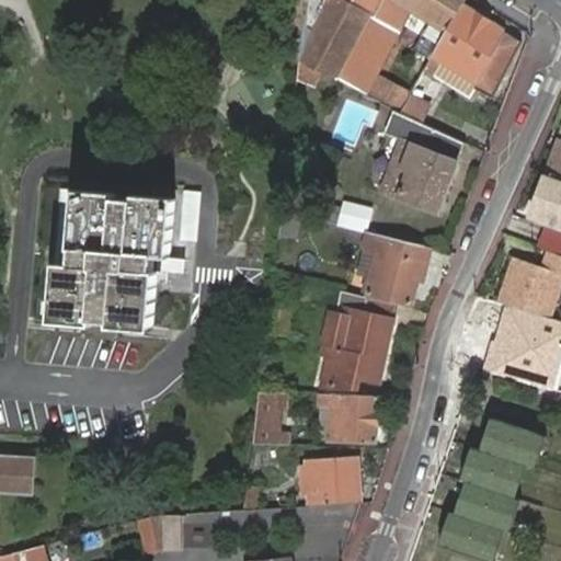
[(307,0),(300,60),(320,70),(338,78),(347,83),(365,94),(369,95),(414,9),(400,0),(307,0)]
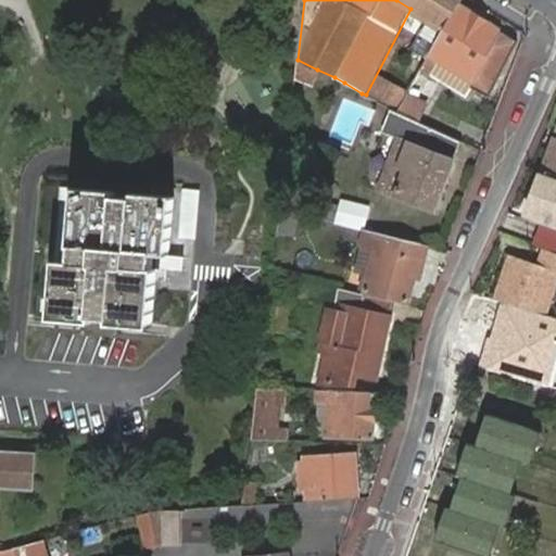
[(462,0),(396,0),(411,9),(444,29),(459,4),(462,0)]
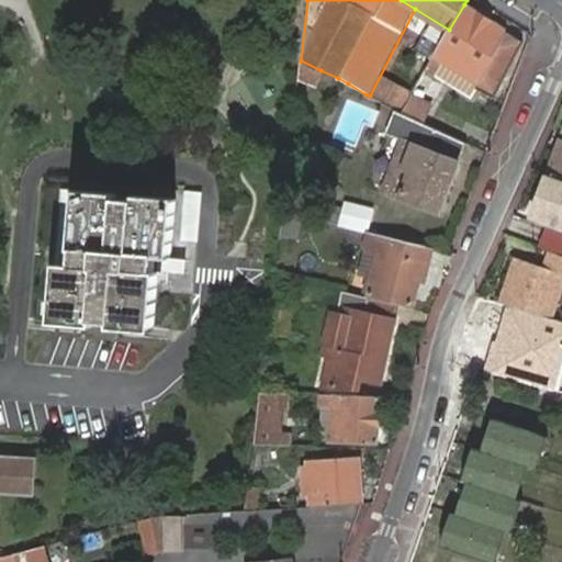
[(464,4),(449,30),(436,55),(428,68),(436,74),(445,59),(473,76),(481,81),(479,86),(495,97),(502,83),(524,42),(464,4)]
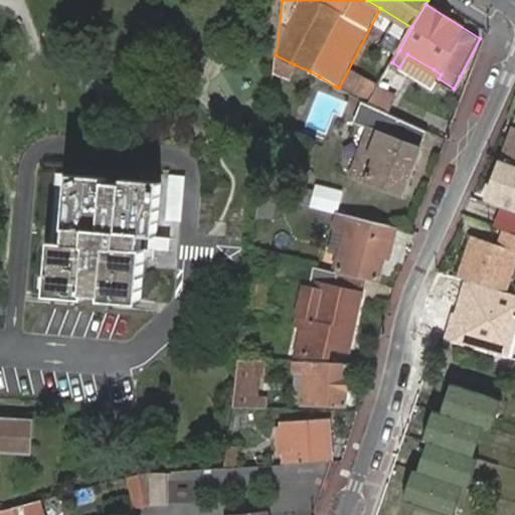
[(294,64),(276,55),(274,71),(288,77),(294,64)]
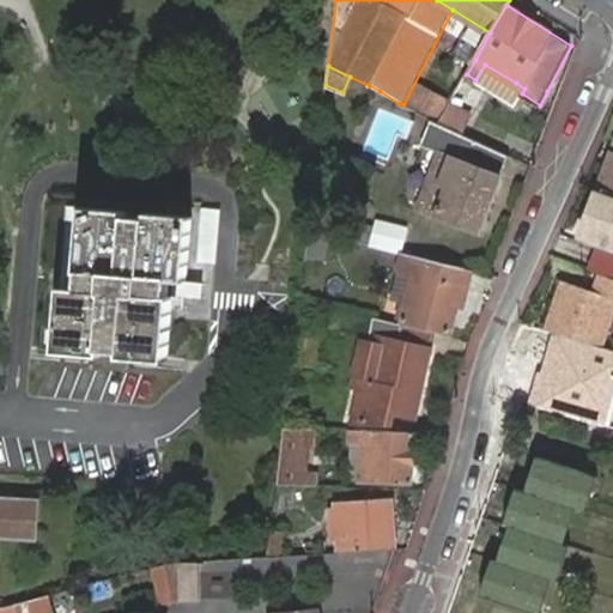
[(451,101),(414,84),(404,104),(417,110),(430,117),(437,120),(439,122),(450,103),(451,101)]
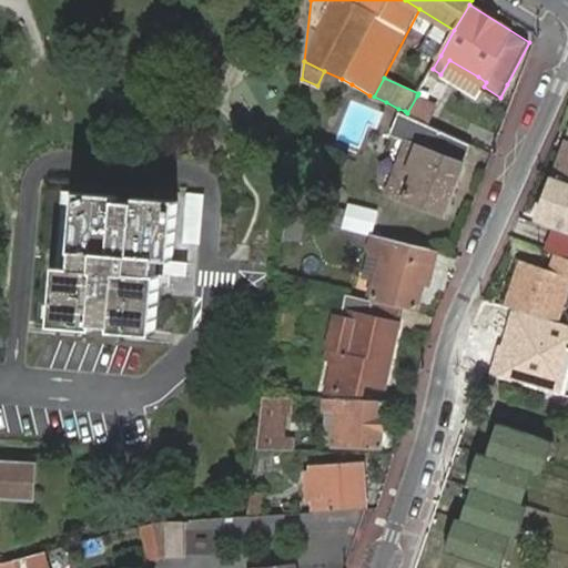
[(437,105),(417,95),(407,113),(429,122),(437,105)]
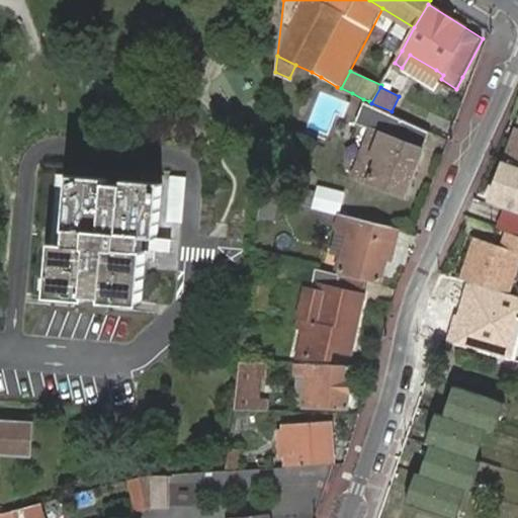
[(421,149),(428,130),(392,111),(371,103),(369,101),(360,125),(372,130),(354,176),(370,182),(406,195),(424,150),(421,149)]
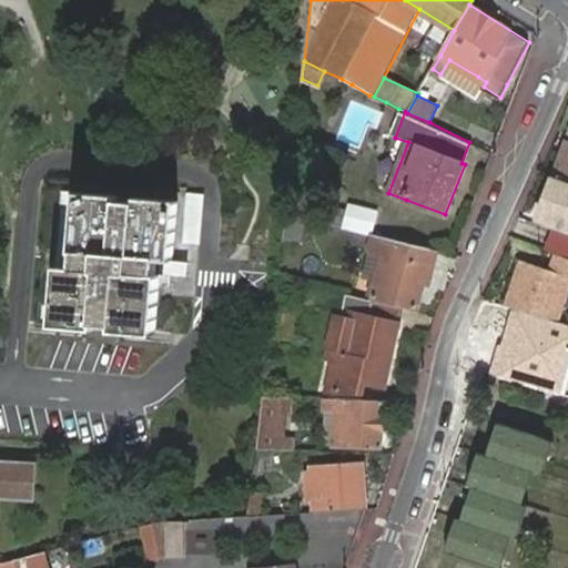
[(567,141),(555,175),(567,180),(567,141)]
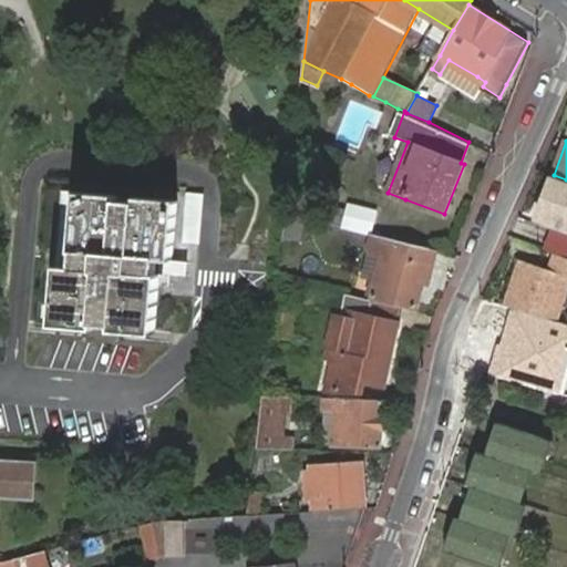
[(566,179),(554,175),(538,217),(566,227),(566,179)]
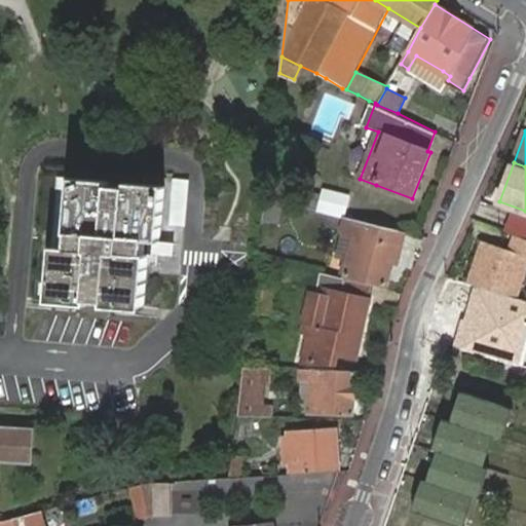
[(95,312),(134,315),(139,261),(135,261),(136,246),(140,246),(148,247),(151,248),(155,193),(117,189),(116,193),(101,192),(101,188),(64,184),(61,211),(59,238),(62,238),(61,245),(60,251),(60,255),(45,253),(43,279),(41,306),(61,308),(79,310),(79,305),(96,307),(95,312)]
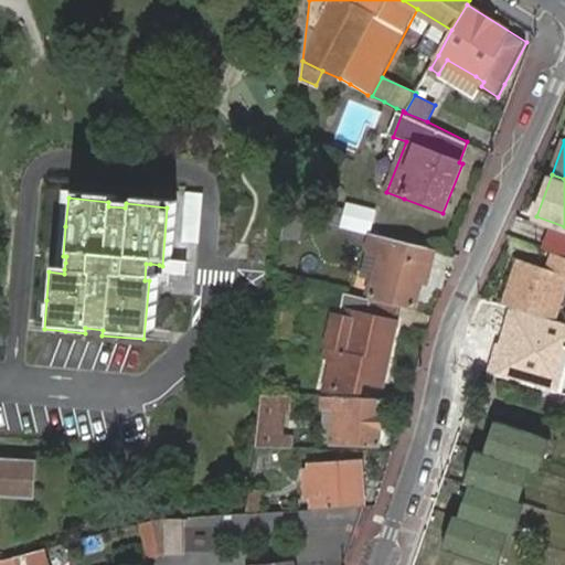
[(304,216),(288,213),(283,235),(299,238),(304,216)]
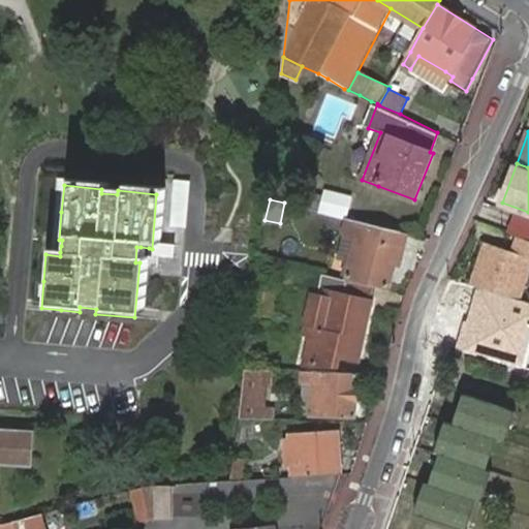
[(528,221),(514,216),(507,231),(528,240),(528,221)]
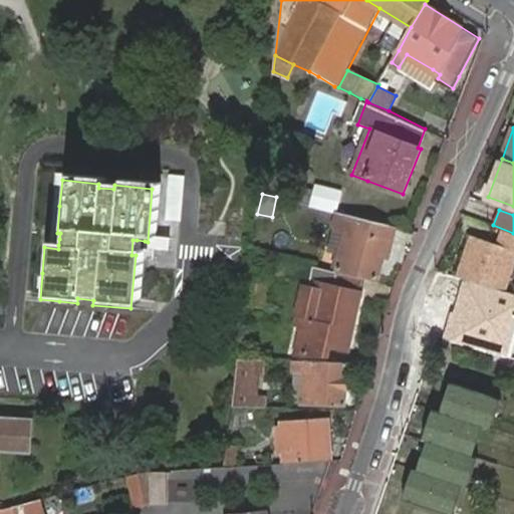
[(378,279),(391,225),(339,212),(336,226),(348,230),(339,269),(378,279)]
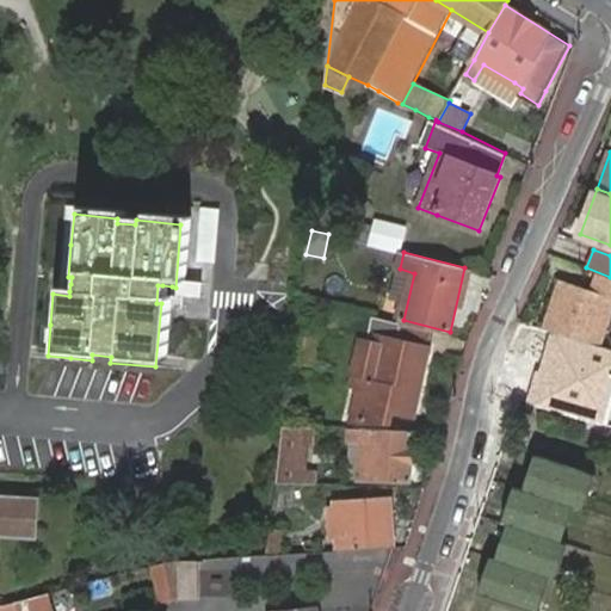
[(548,313),(559,318),(576,270),(565,265),(548,313)]
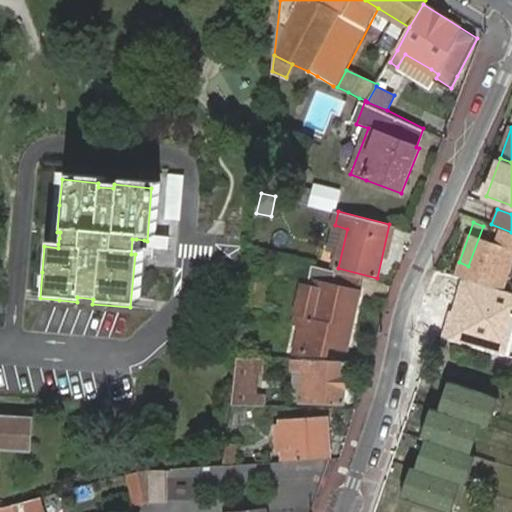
[(483,226),(468,266),(509,280),(511,270),(511,236),(502,233),(483,226)]
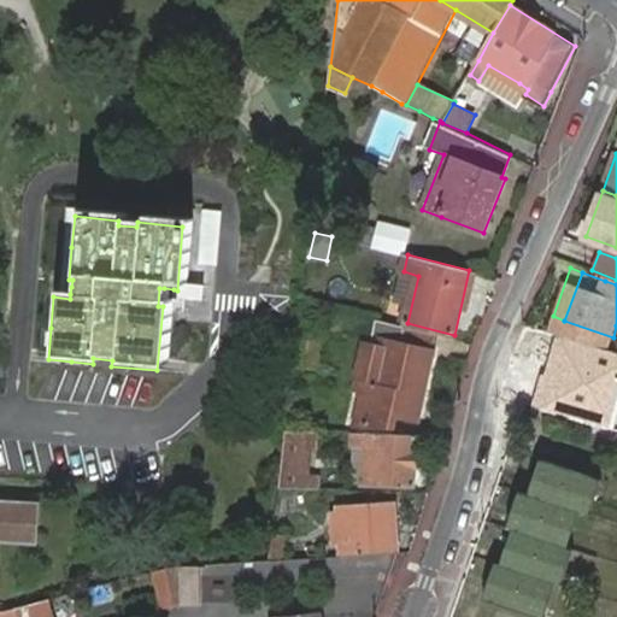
[(417,419),(436,335),(377,321),(372,339),(380,341),(378,347),(365,344),(354,391),(363,392),(356,423),(364,424),(391,425),(394,413),(417,419)]
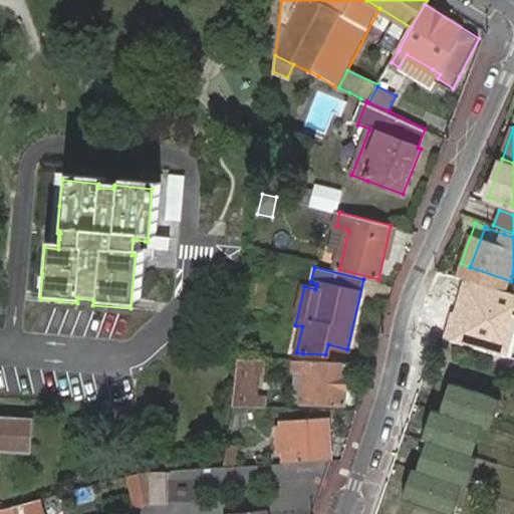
[(513,292),(501,289),(499,299),(455,286),(442,325),(502,343),(513,303),(513,292)]
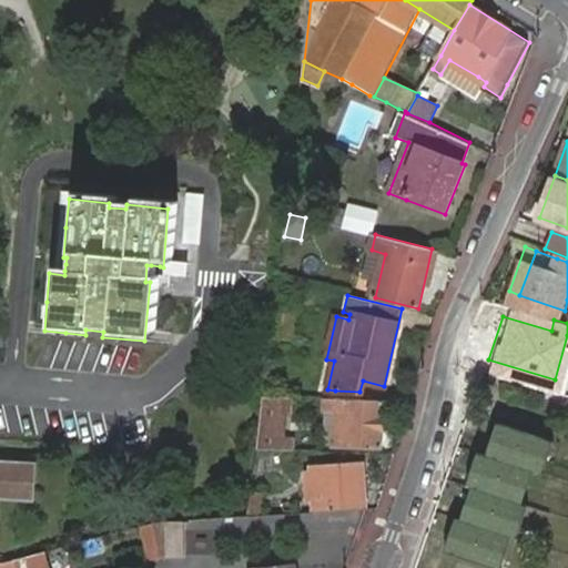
[(286,362),(287,343),(276,342),(274,361),(286,362)]
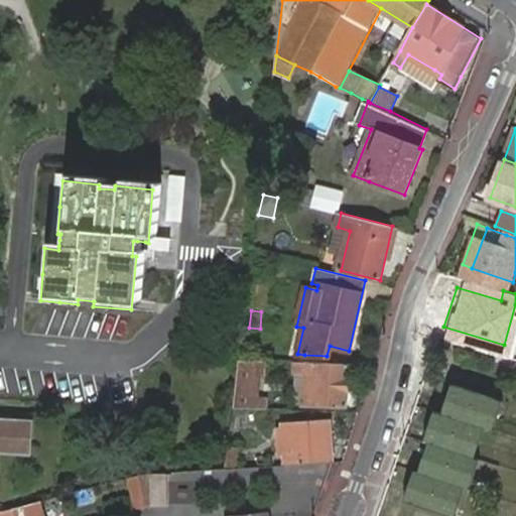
[(258,360),(240,361),(235,408),(235,409),(267,408),(264,361),(258,360)]
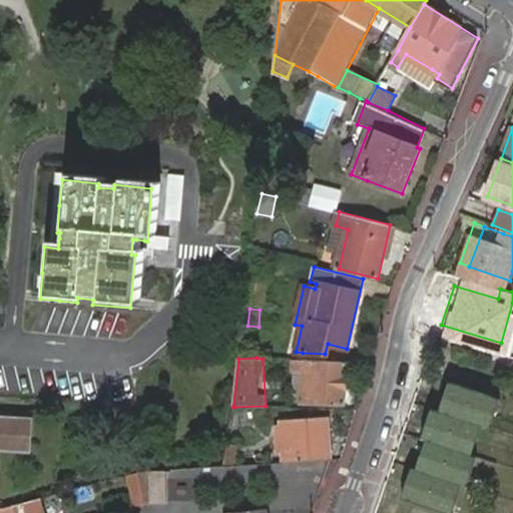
[(346,404),(348,362),(306,359),(296,359),(295,371),(305,372),(303,401),(346,404)]
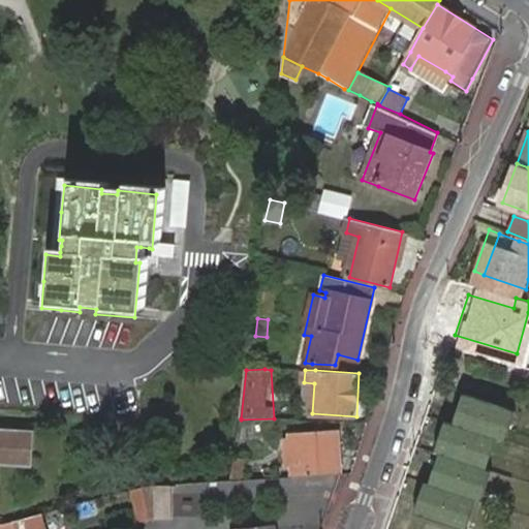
[(314,383),(304,382),(302,412),(312,413),(314,383)]
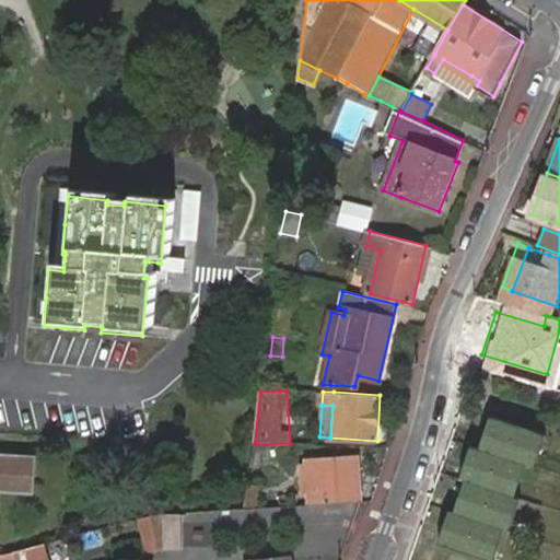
[(34,453),(0,450),(0,485),(32,487),(34,453)]
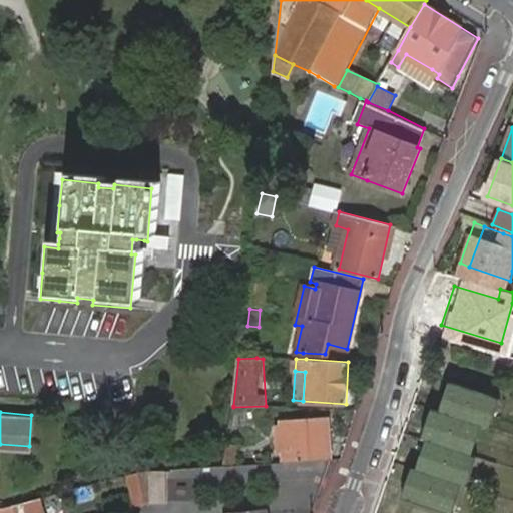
[(417,419),(400,487),(446,499),(452,478),(458,480),(460,473),(453,471),(458,451),(480,456),(489,419),(465,413),(461,430),(417,419)]
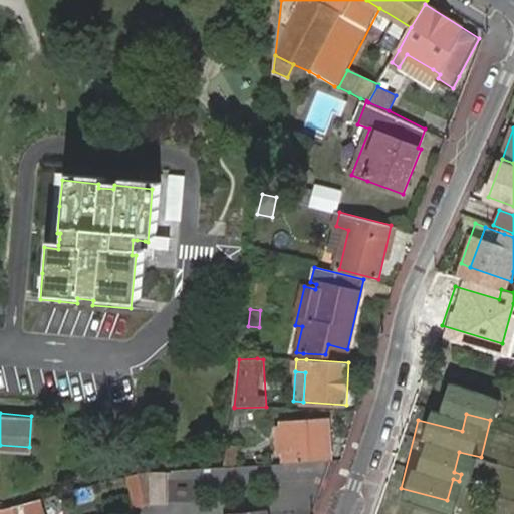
[(283,420),(285,463),(331,459),(329,417),(283,420)]
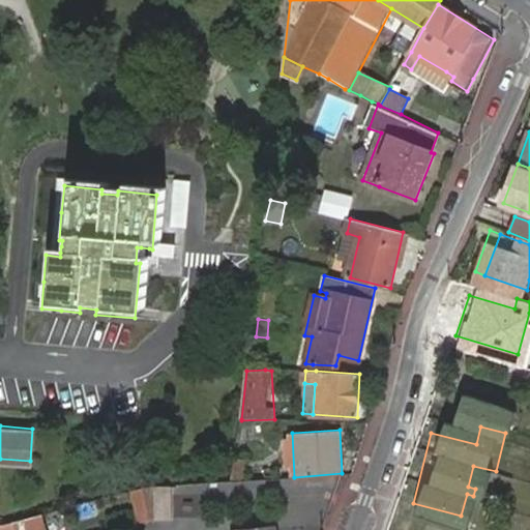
[(243,477),(260,476),(259,466),(242,467),(243,477)]
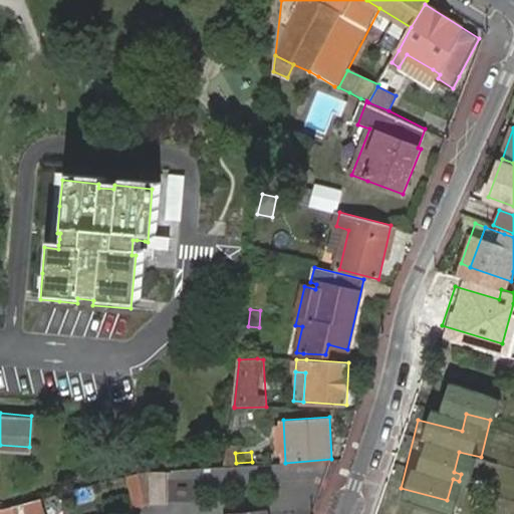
[(150,471),(131,475),(139,507),(150,503),(150,471)]
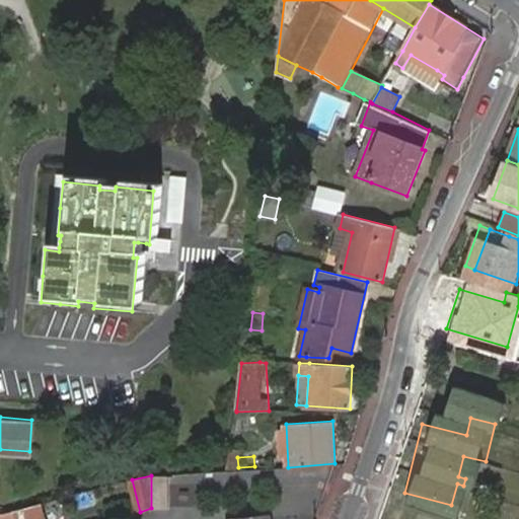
[(154,508),(170,508),(170,476),(154,477),(154,508)]
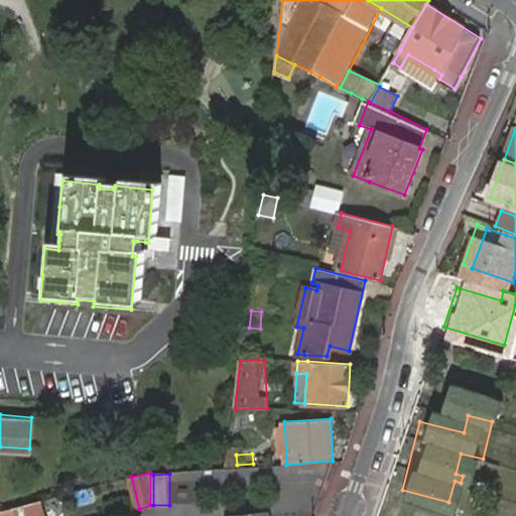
[(0,515),(50,515),(46,498),(32,502),(13,507),(0,510),(0,515)]
